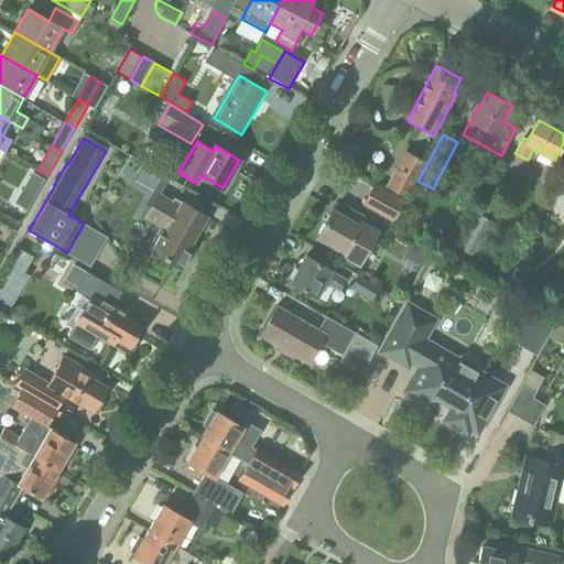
[(403,151),(383,188),(404,199),(424,163),(403,151)]
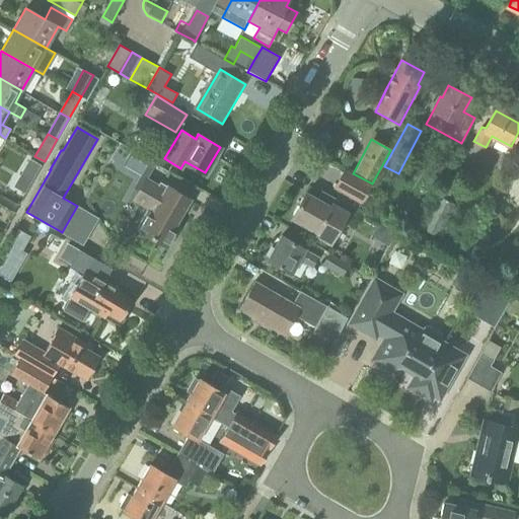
[(30,159),(14,188),(25,194),(42,166),(30,159)]
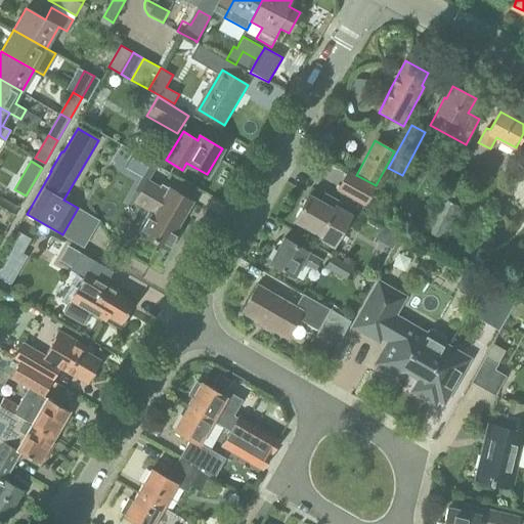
[(365,206),(378,186),(376,185),(356,175),(349,171),(338,189),(365,206)]
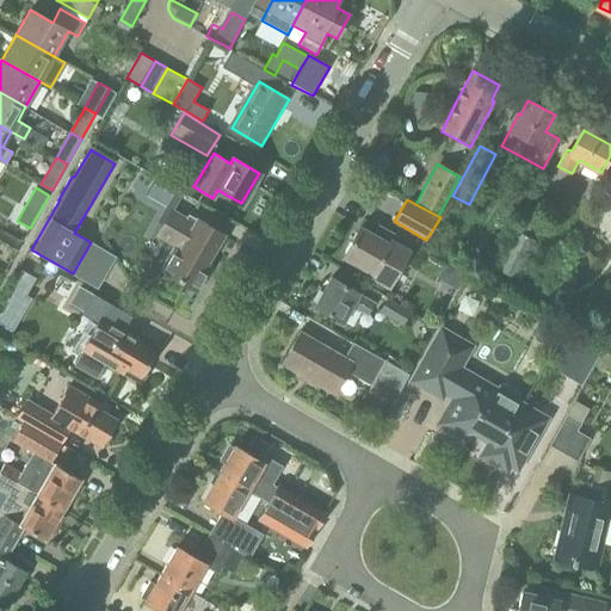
[(455,204),(431,246),(456,260),(480,218),(455,204)]
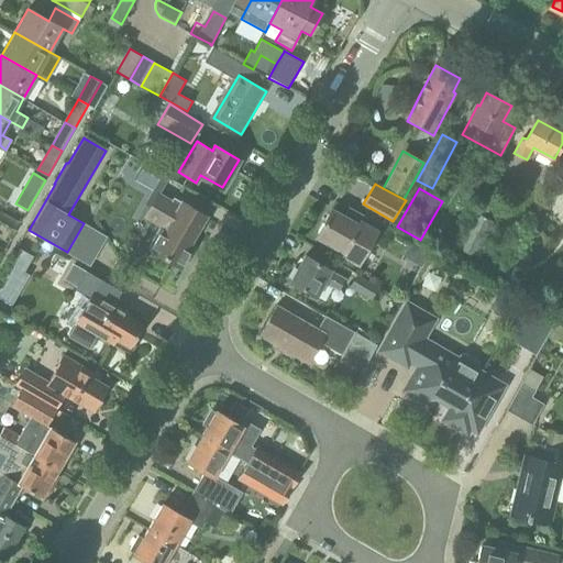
[(183,203),(183,202),(174,198),(173,200),(158,191),(143,218),(166,231),(165,234),(161,231),(150,251),(183,268),(195,247),(190,245),(206,217),(183,203)]
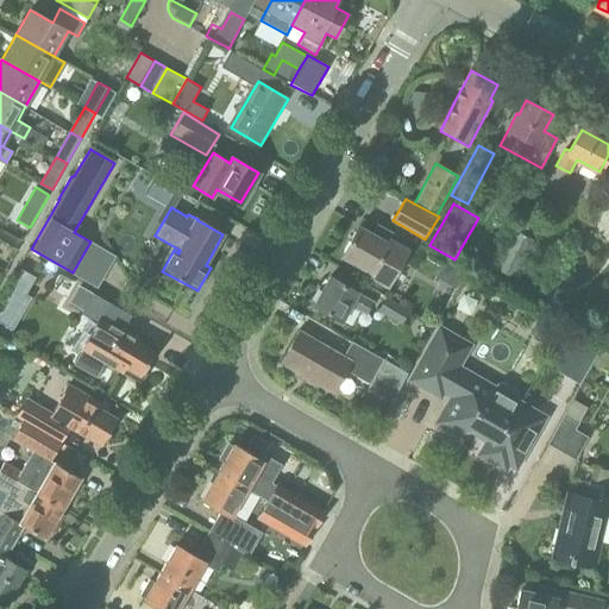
[(0,224),(10,236),(22,227),(10,213),(0,220),(0,224)]
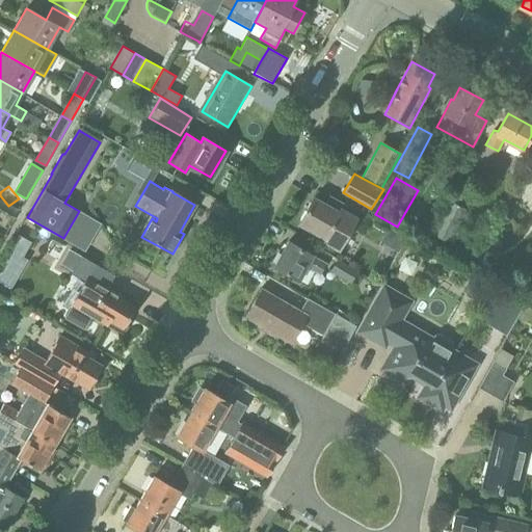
[(448,243),(472,195),(455,187),(431,235),(448,243)]
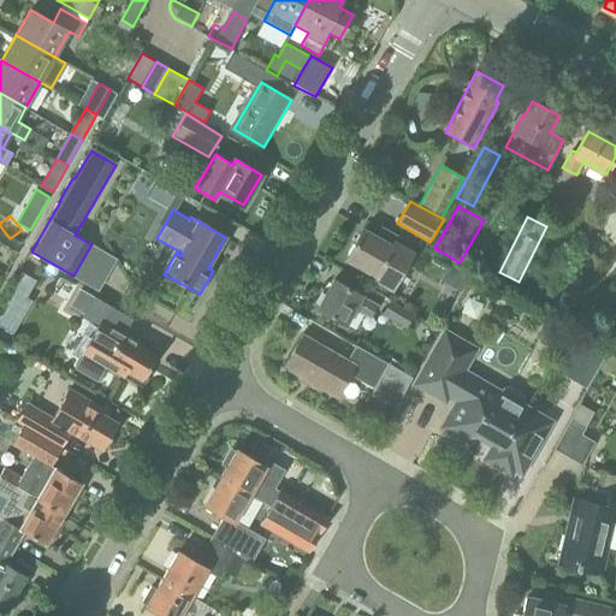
[(362,230),(347,259),(374,274),(371,280),(391,291),(414,253),(396,242),(398,237),(383,229),(377,238),(362,230)]
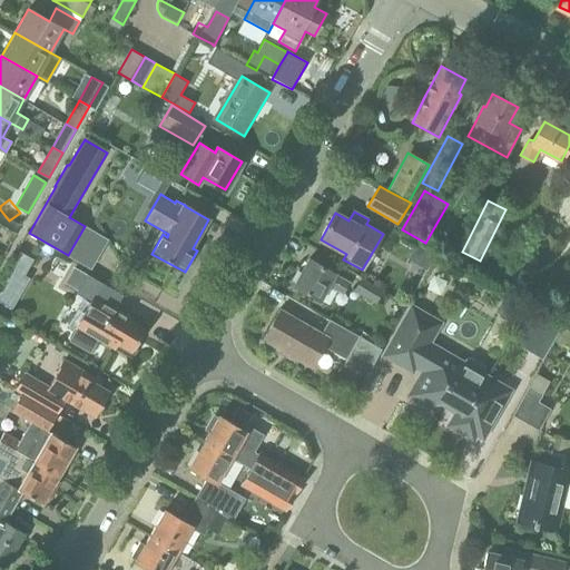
[(20,252),(0,286),(0,303),(11,310),(29,278),(25,276),(33,259),(20,252)]
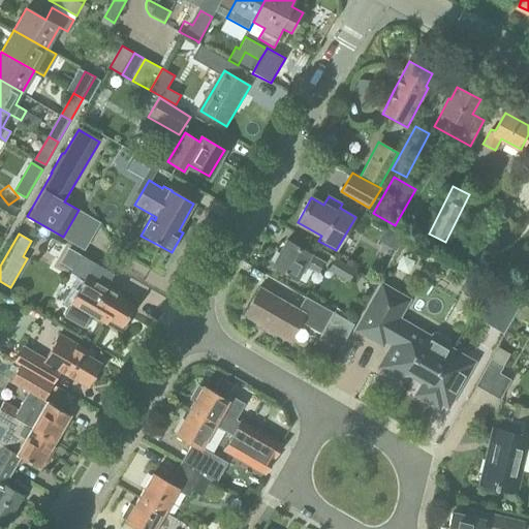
[(324,261),(311,254),(311,253),(287,241),(273,266),(297,279),(304,266),(318,274),(324,261)]
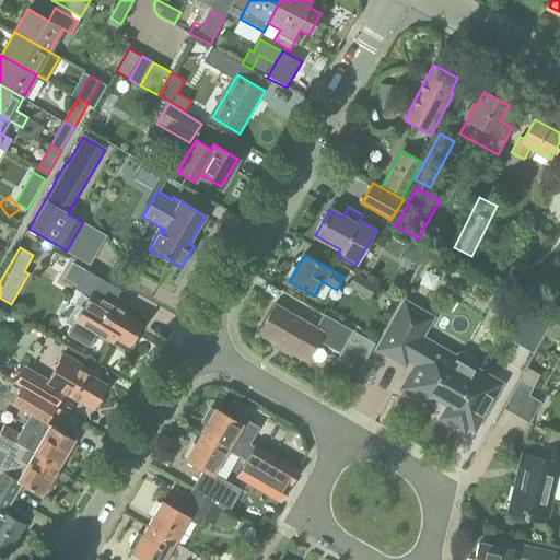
[(76,289),(91,298),(77,323),(69,336),(89,347),(96,334),(113,343),(116,339),(130,347),(144,322),(129,313),(129,312),(112,302),(114,300),(115,301),(121,290),(72,263),(63,278),(78,286),(76,289)]
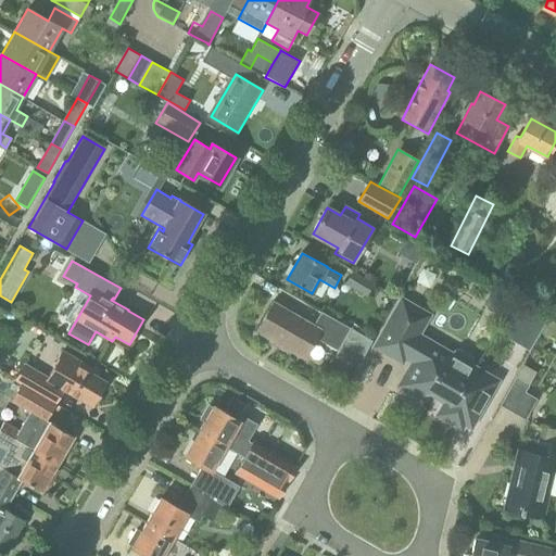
[(343,285),(364,297),(371,285),(351,273),(343,285)]
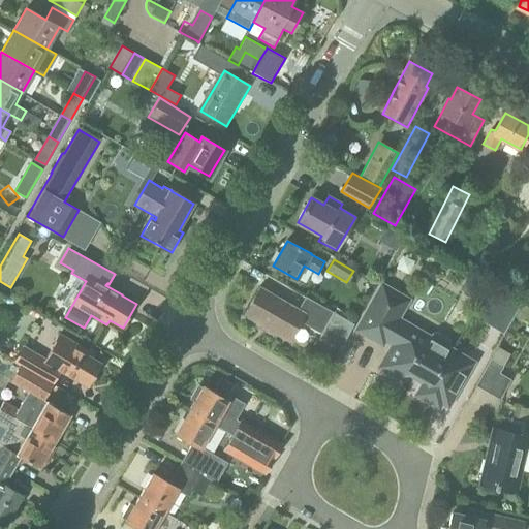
[(426,382),(421,392),(424,394),(425,397),(427,401),(431,403),(435,403),(439,402),(442,404),(443,401),(449,405),(474,362),(449,347),(449,346),(448,342),(446,339),(443,336),(439,335),(435,335),(431,336),(430,337),(391,314),(402,296),(384,285),(359,329),(384,343),(386,339),(395,344),(390,353),(394,356),(386,369),(399,376),(409,373),(426,382)]
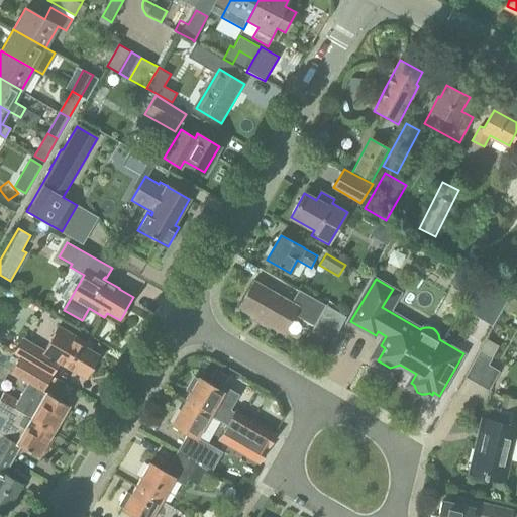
[(294,315),(314,326),(325,305),(299,290),(292,302),(254,283),(240,310),(284,333),(294,315)]
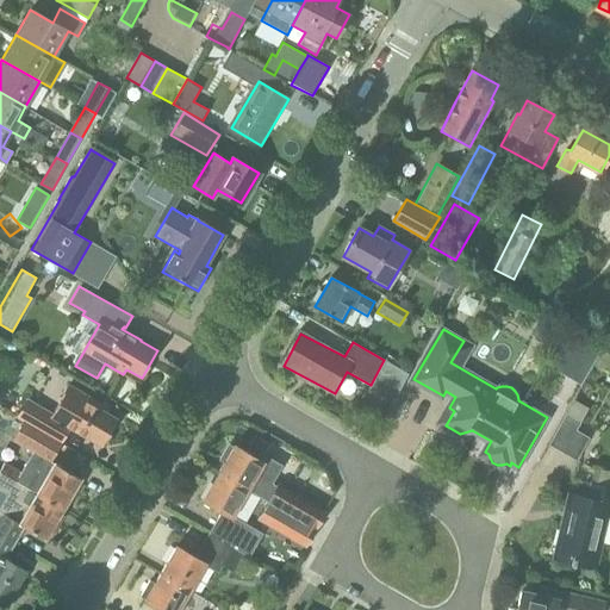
[(582,341),(562,375),(580,386),(599,352),(582,341)]
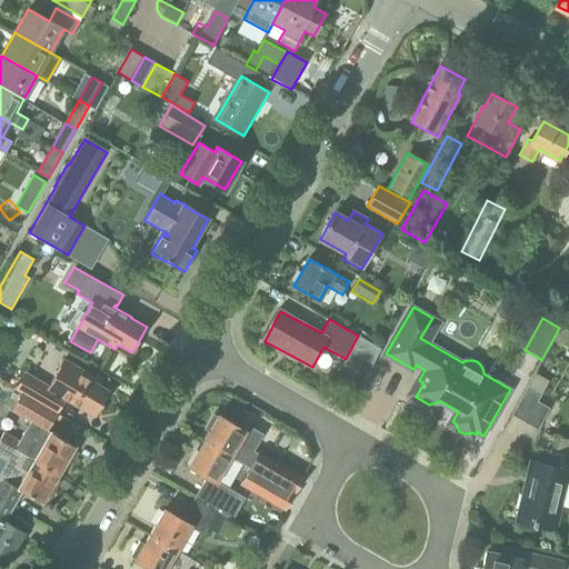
[(20,391),(56,412),(63,398),(65,398),(63,400),(96,417),(109,392),(93,383),(97,378),(61,359),(46,388),(26,376),(17,389),(20,391)]
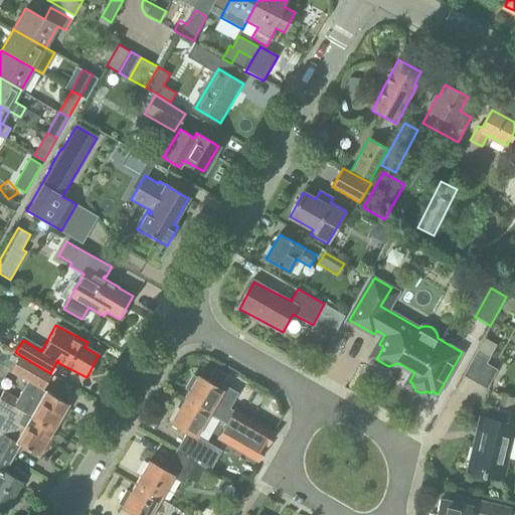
[(464,375),(487,389),(498,369),(487,363),(491,356),(478,349),(464,375)]
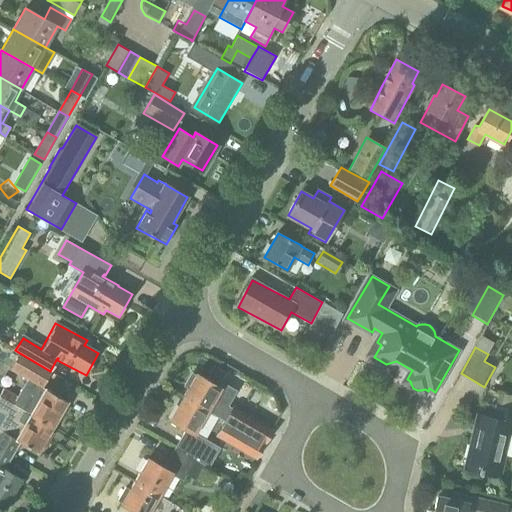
[(51,372),(50,371),(18,352),(9,368),(28,379),(18,396),(4,388),(0,396),(53,427),(68,402),(42,387),(51,372)]
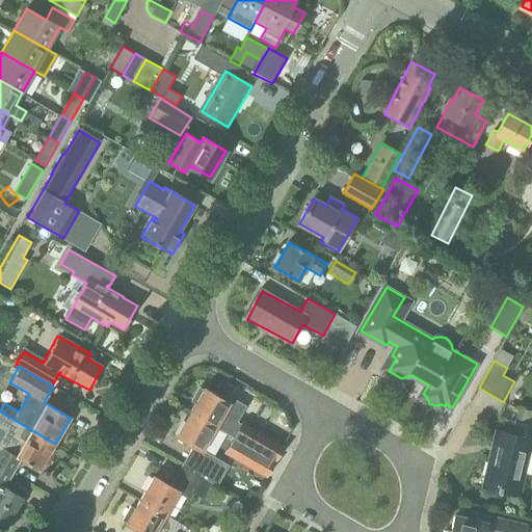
[(196,405),(191,414),(218,428),(235,439),(242,425),(238,423),(246,407),(233,400),(231,404),(205,390),(204,392),(201,390),(192,402),(196,405)]
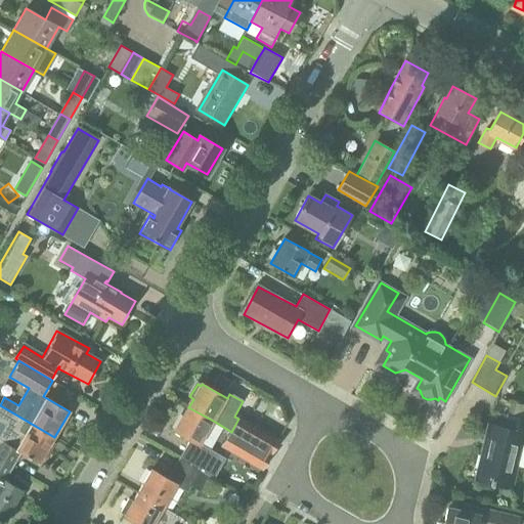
[(0,462),(12,469),(22,452),(39,464),(41,460),(44,462),(51,449),(48,448),(54,437),(0,405),(0,416),(9,421),(0,436),(0,462)]
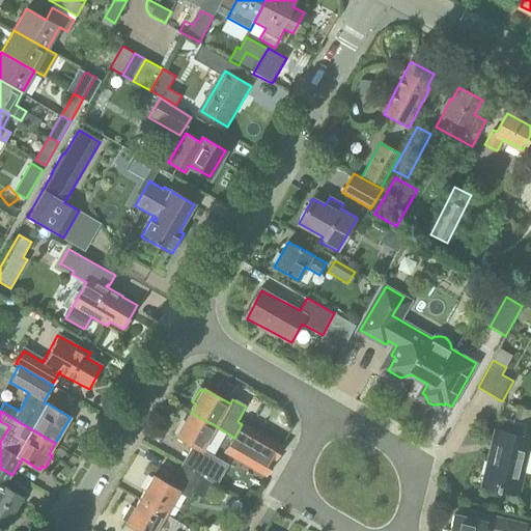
[(193,445),(182,465),(202,477),(215,456),(204,450),(218,427),(191,413),(177,437),(193,445)]
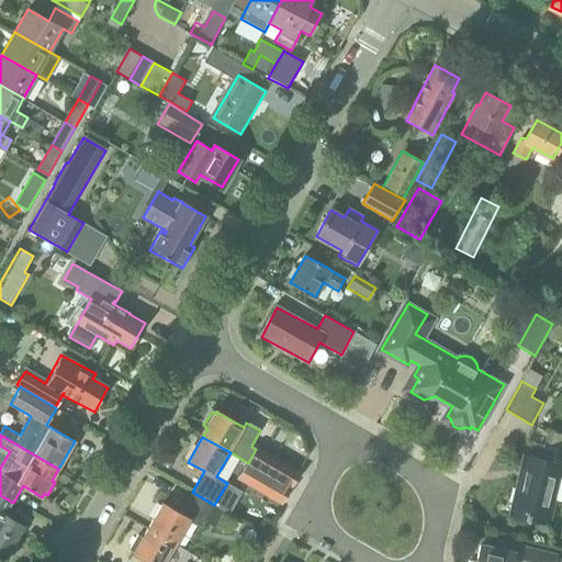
[(524,454),(513,503),(509,517),(548,526),(561,467),(561,449),(546,446),(542,459),(524,454)]
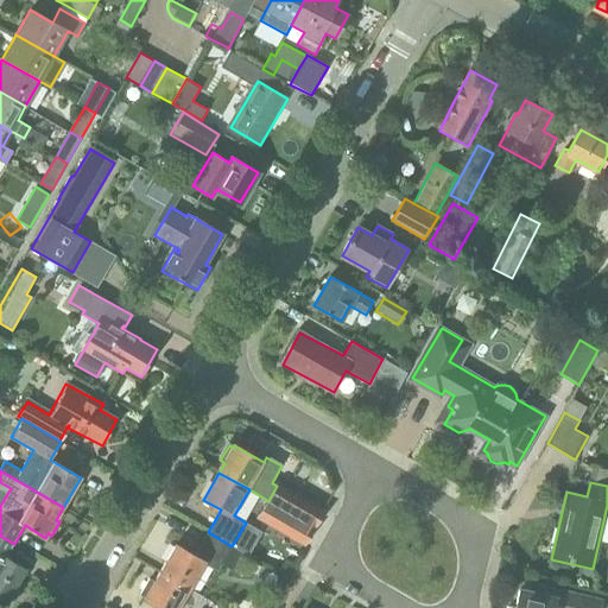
[(277,486),(268,501),(314,527),(323,511),(278,485),(277,486)]
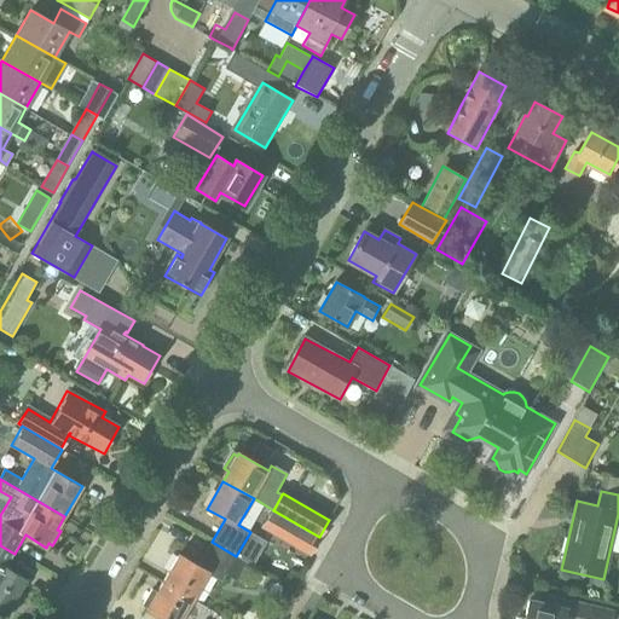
[(273,510),(262,527),(310,554),(319,537),(273,510)]
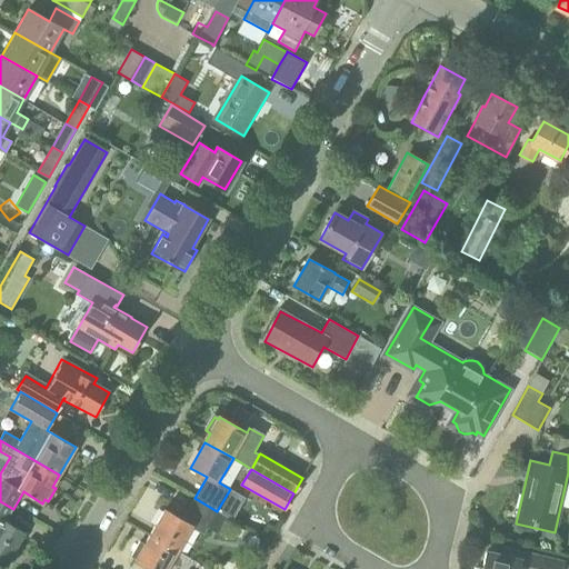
[(166,510),(151,536),(178,550),(191,527),(205,535),(208,528),(218,533),(227,517),(217,511),(195,498),(182,520),(166,510)]
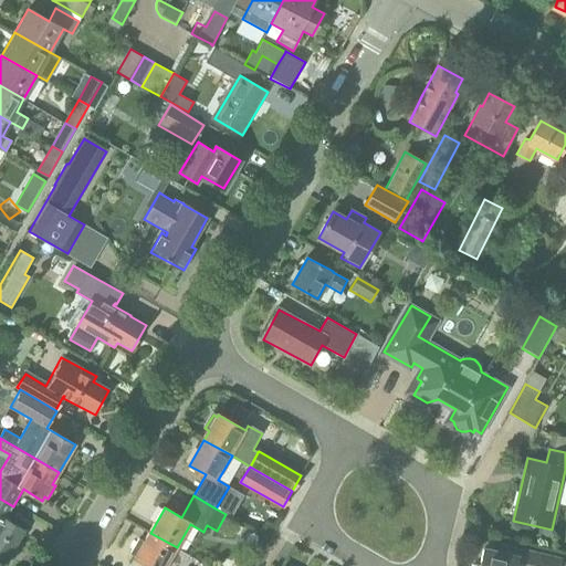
[(0,499),(0,557),(7,562),(8,558),(14,557),(18,551),(17,545),(24,531),(6,520),(13,506),(0,499)]
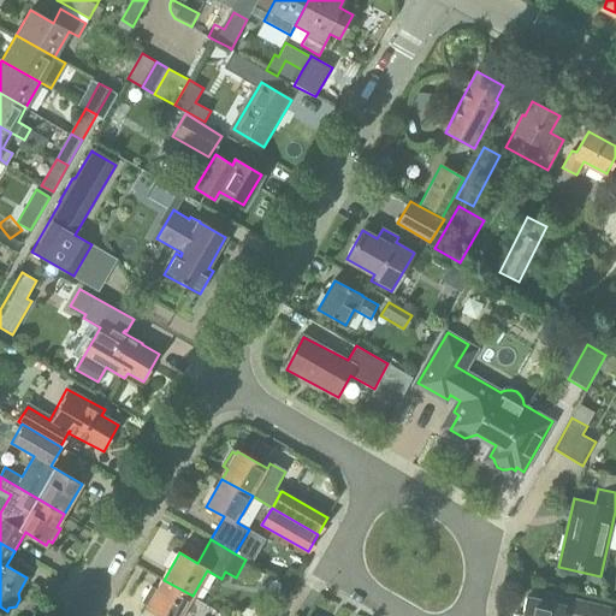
[(191,615),(193,615),(199,615),(206,604),(193,596),(164,580),(158,592),(153,588),(144,604),(148,606),(148,609),(160,615),(191,615)]
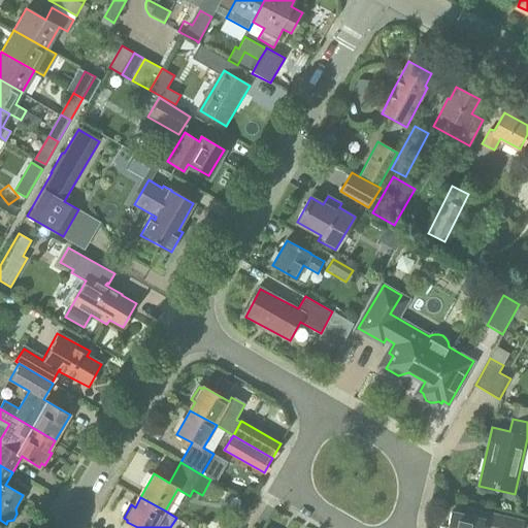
[(527,527),(527,523),(523,523),(468,508),(467,516),(452,513),(448,527),(527,527)]
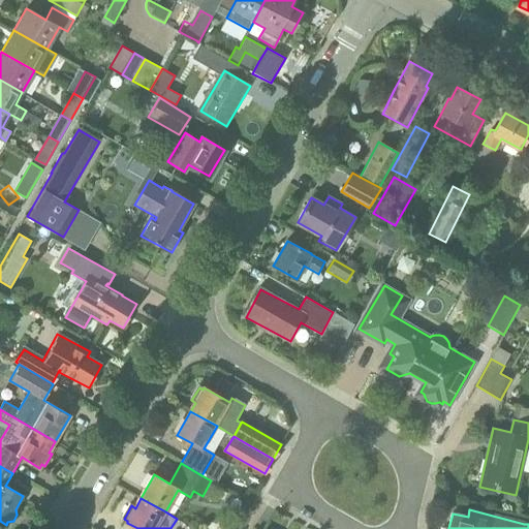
[(211,519),(205,528),(226,528),(228,528),(211,519)]
